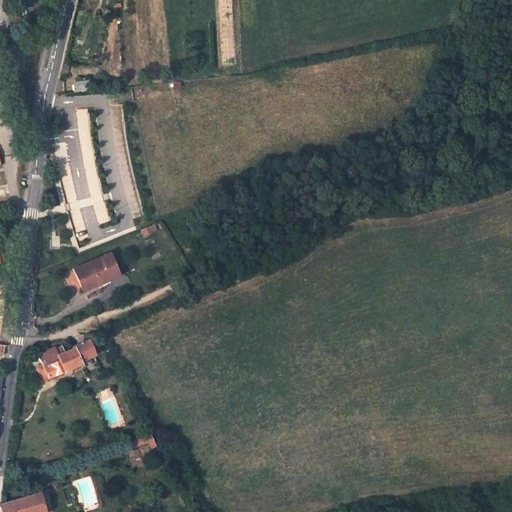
[(231,0),(217,0),(219,62),(233,62),(231,0)]
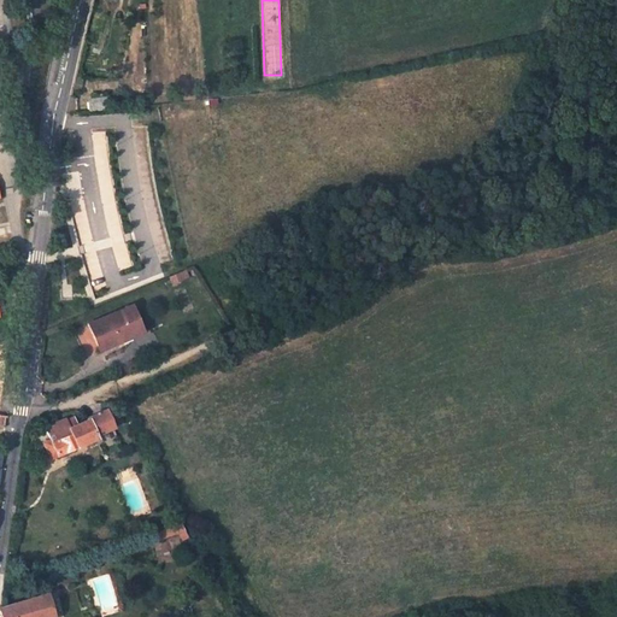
[(107,110),(107,98),(88,99),(89,112),(107,110)]
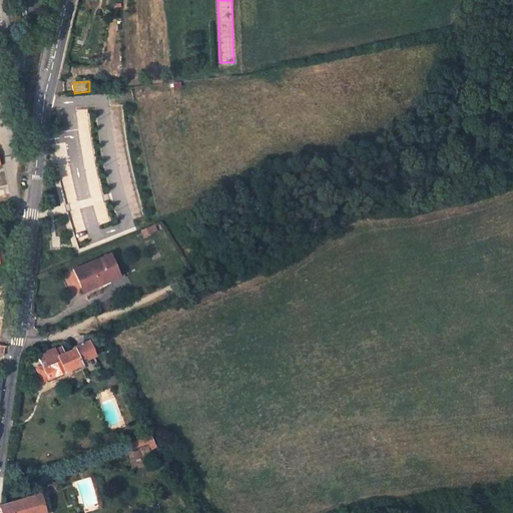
[(76,271),(84,291),(99,284),(101,289),(107,286),(106,278),(116,274),(109,255),(76,271)]
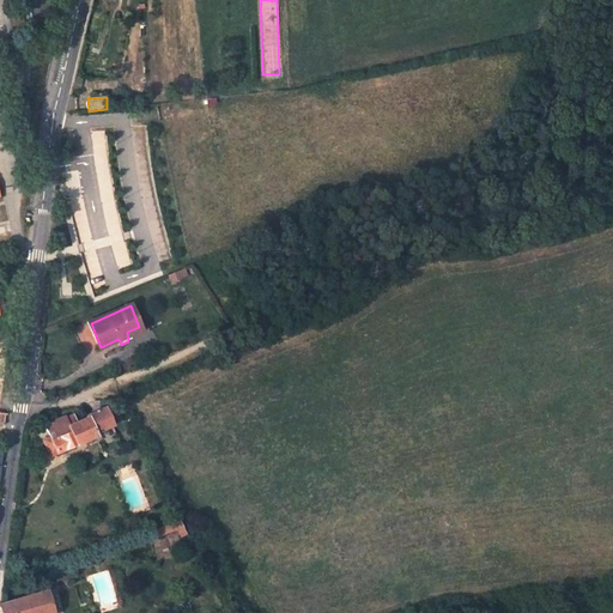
[(103,407),(86,416),(87,417),(95,434),(111,425),(103,407)]
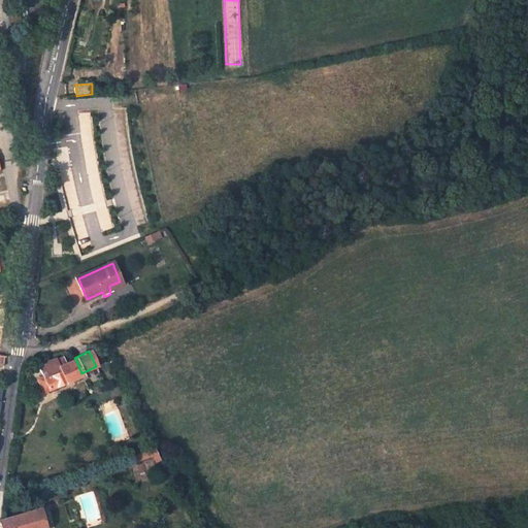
[(62,358),(56,360),(59,366),(65,364),(62,358)]
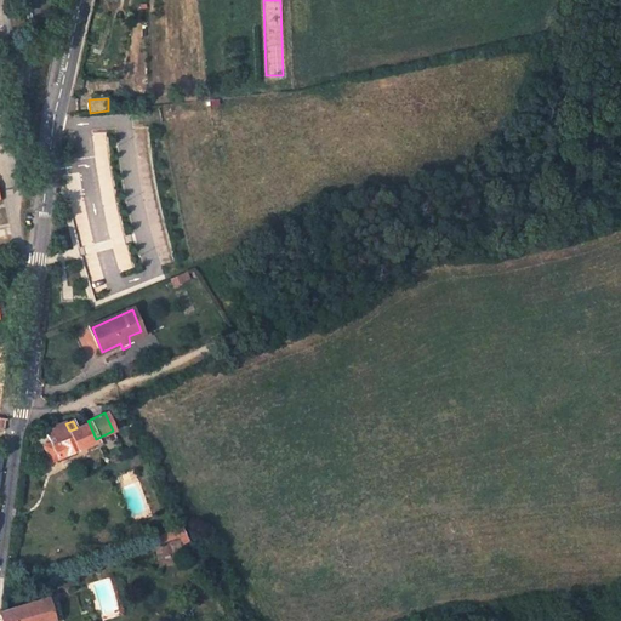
[(64,422),(44,432),(50,446),(56,459),(96,440),(96,439),(89,422),(77,428),(69,431),(66,423),(64,422)]
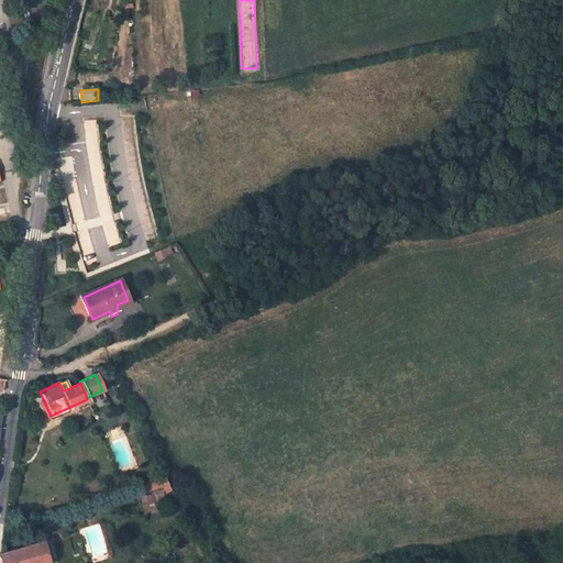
[(45,405),(40,407),(45,419),(51,416),(45,405)]
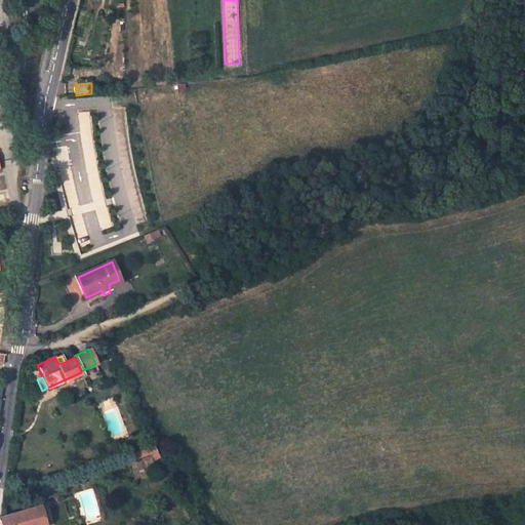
[(126,456),(128,460),(158,451),(154,445),(144,449),(144,450),(126,456)]
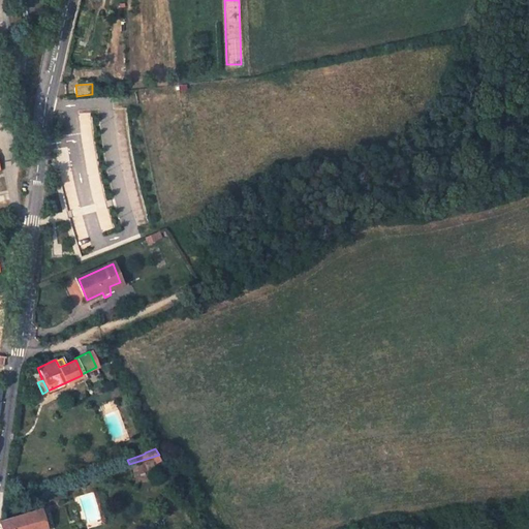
[(41,528),(50,527),(44,508),(3,520),(0,521),(2,528),(41,528)]
